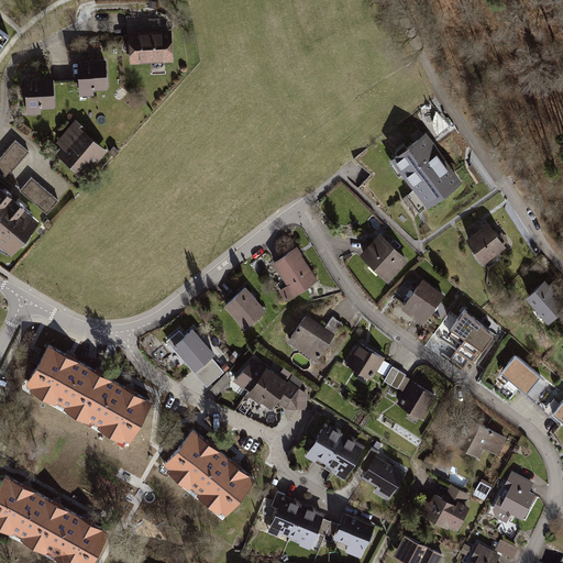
[(131,64),(174,61),(172,29),(153,30),(129,31),(131,64)]
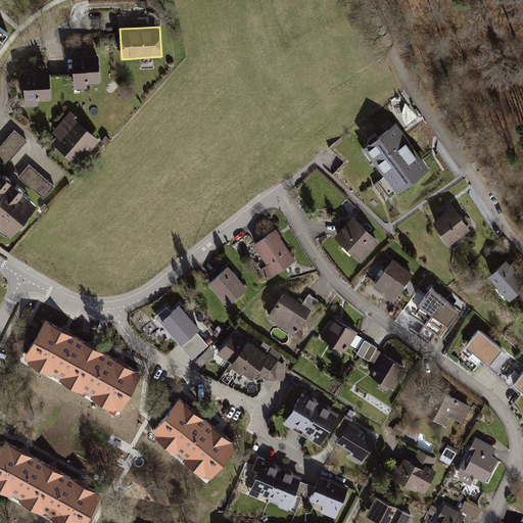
[(85,83),(99,82),(98,54),(73,55),(74,87),(85,86),(85,83)]
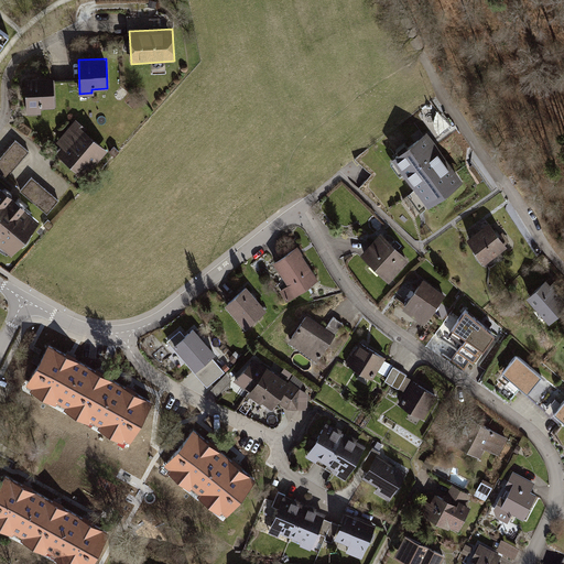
[(41,107),(54,107),(53,77),(26,78),(28,111),(41,111),(41,107)]
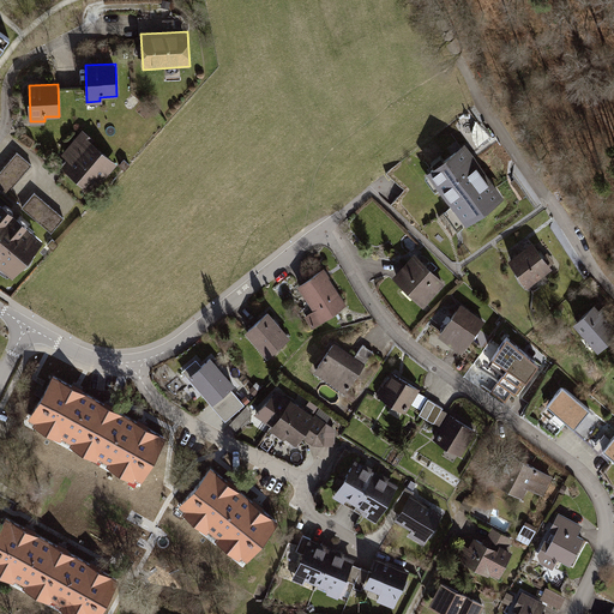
[(60,167),(91,193),(116,164),(92,144),(95,140),(82,130),(60,155),(66,160),(60,167)]
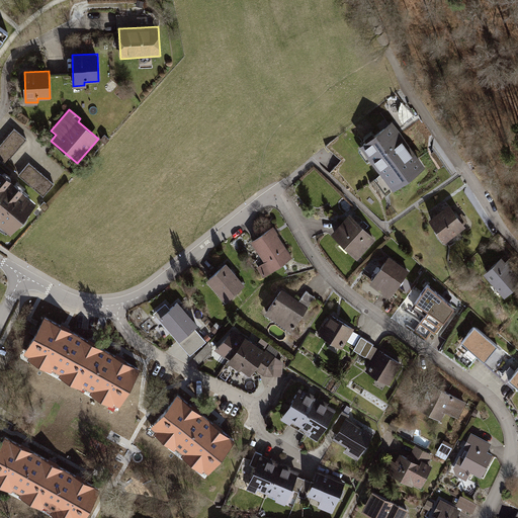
[(425,167),(392,122),(360,146),(381,174),(373,180),(385,196),(425,167)]
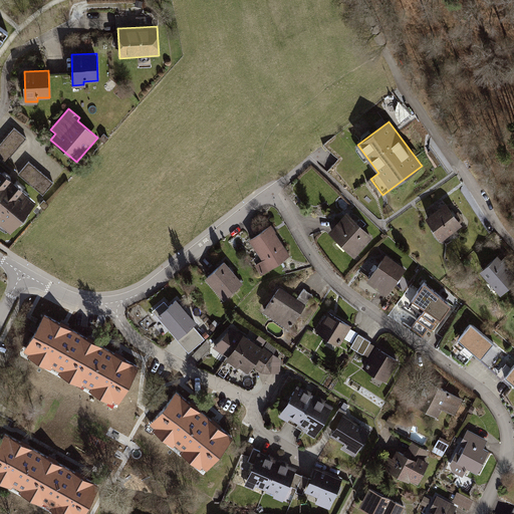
[(0,156),(6,162),(25,139),(12,127),(0,142),(0,156)]
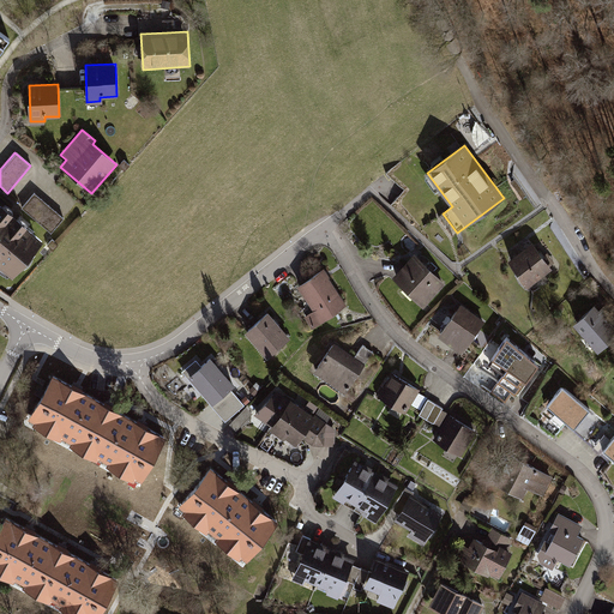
[(32,193),(20,206),(50,233),(62,220),(32,193)]
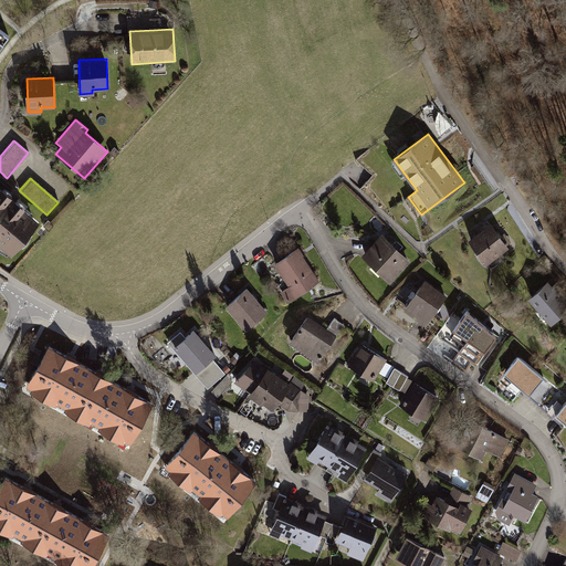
[(0,250),(7,255),(35,221),(0,191),(0,250)]
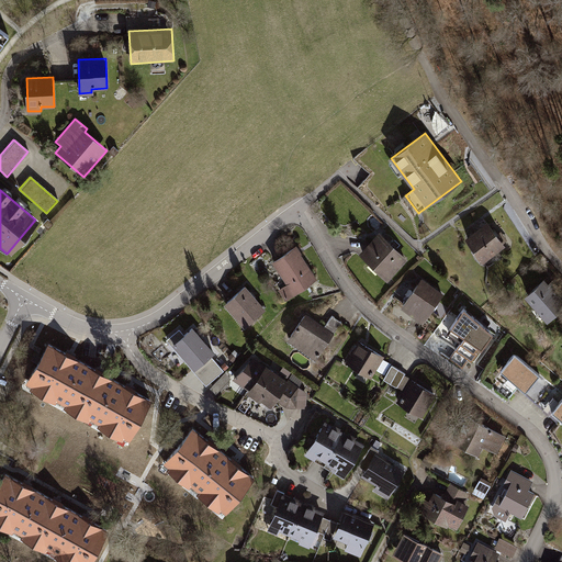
[(489,223),(467,239),(485,265),(507,249),(489,223)]
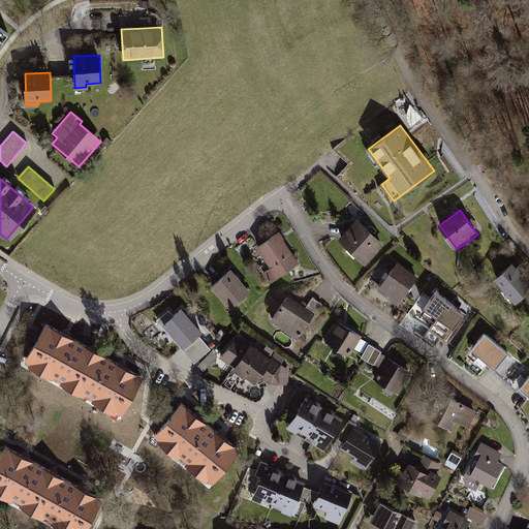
[(384,244),(359,220),(340,240),(366,265),(384,244)]
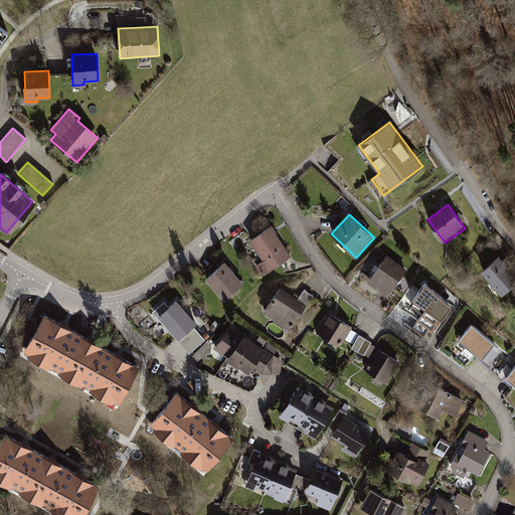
[(290,256),(272,227),(250,241),(264,262),(256,266),(262,275),(290,256)]
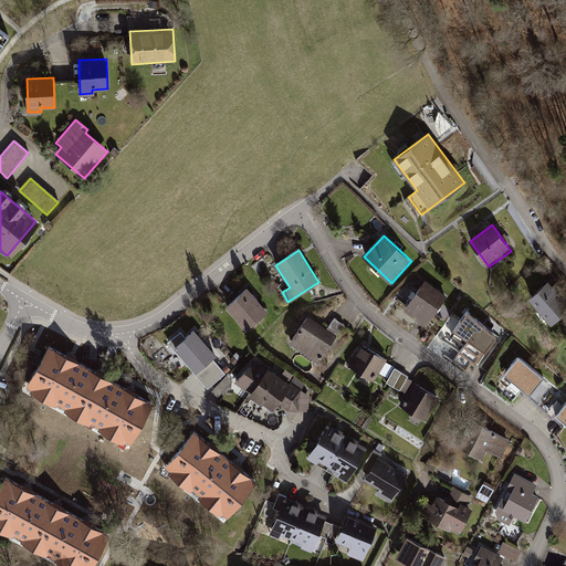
[(565,308),(565,299),(545,279),(523,301),(549,326),(565,308)]
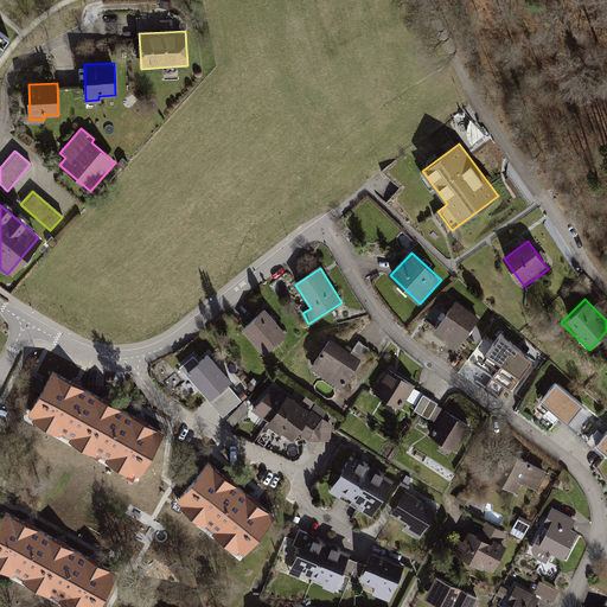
[(479,318),(457,302),(435,332),(457,347),(479,318)]
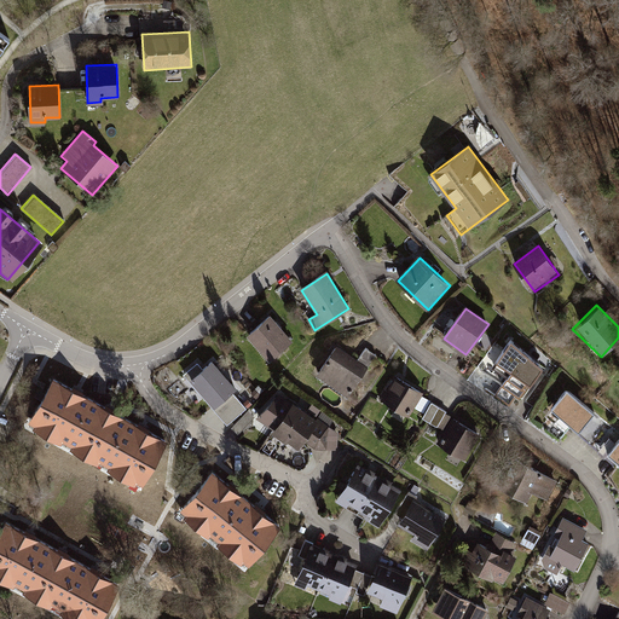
[(268,364),(294,342),(271,316),(244,337),(268,364)]
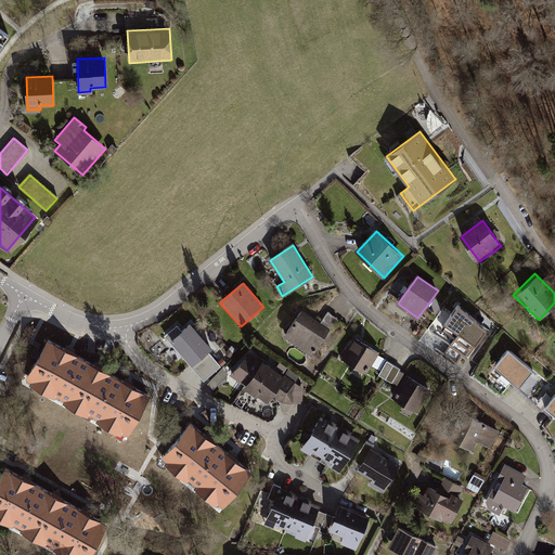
[(487,330),(459,305),(446,323),(448,324),(443,331),(455,339),(450,347),(463,356),(473,343),(476,345),(487,330)]
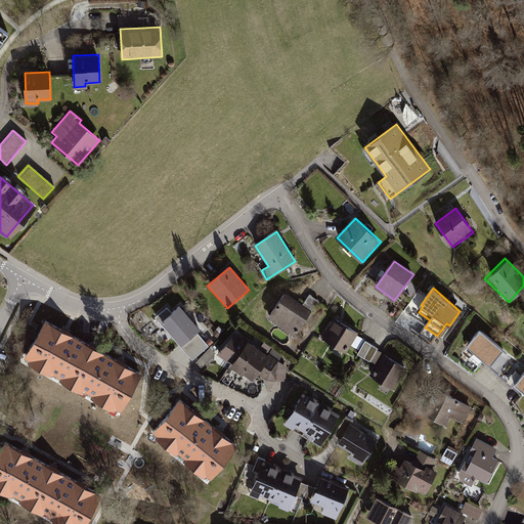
[(303,306),(285,294),(268,317),(295,335),(317,301),(310,296),(303,306)]
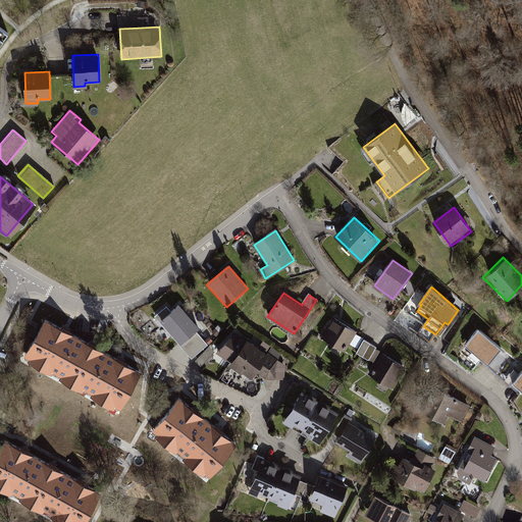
[(199,328),(179,305),(162,320),(181,343),(199,328)]
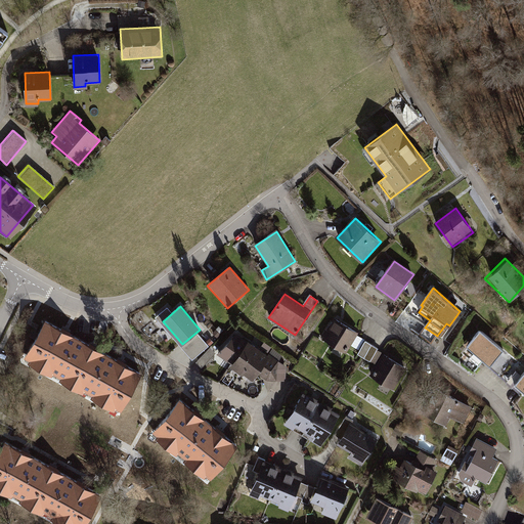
[(72,336),(42,319),(20,358),(51,375),(72,336)]
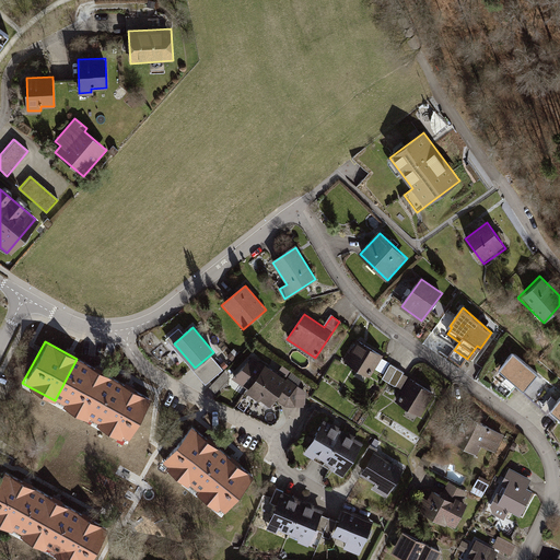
[(381,356),(359,343),(347,362),(370,375),(381,356)]
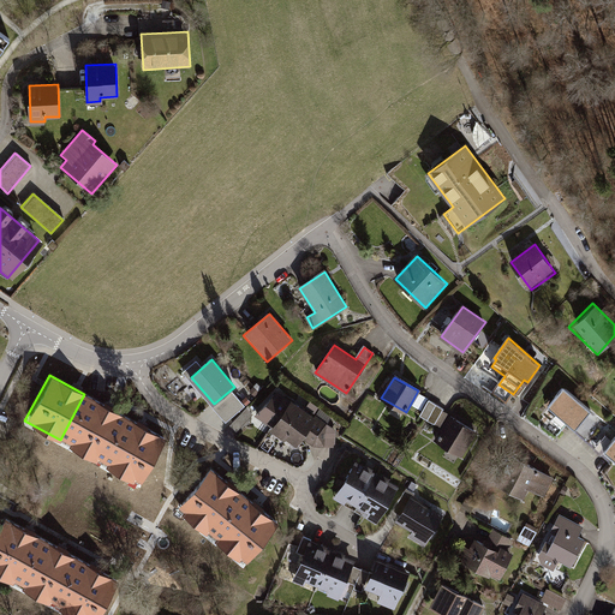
[(549,406),(577,428),(591,411),(563,388),(549,406)]
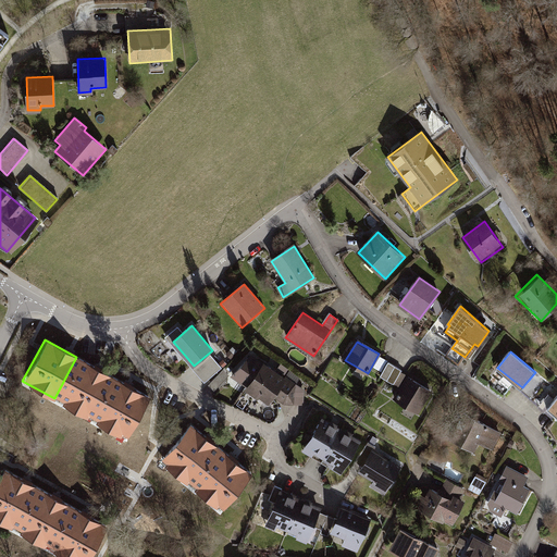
[(248,386),(263,364),(251,356),(233,374),(248,386)]
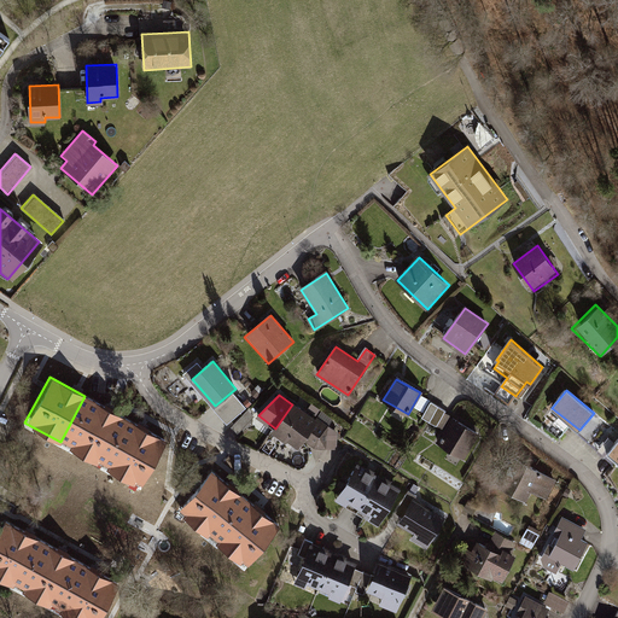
[(85,396),(60,442),(95,461),(121,417),(85,396)]
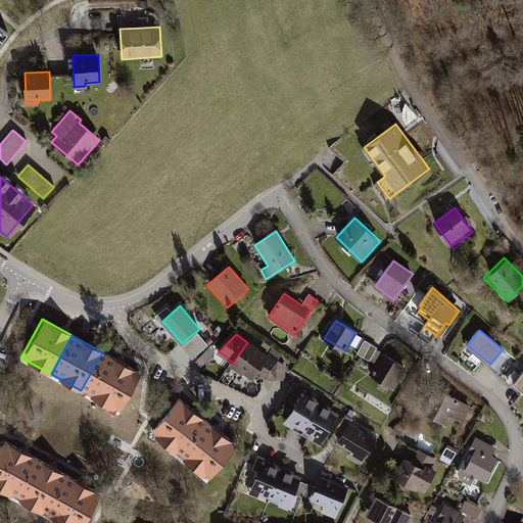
[(201,363),(217,350),(210,342),(195,355),(201,363)]
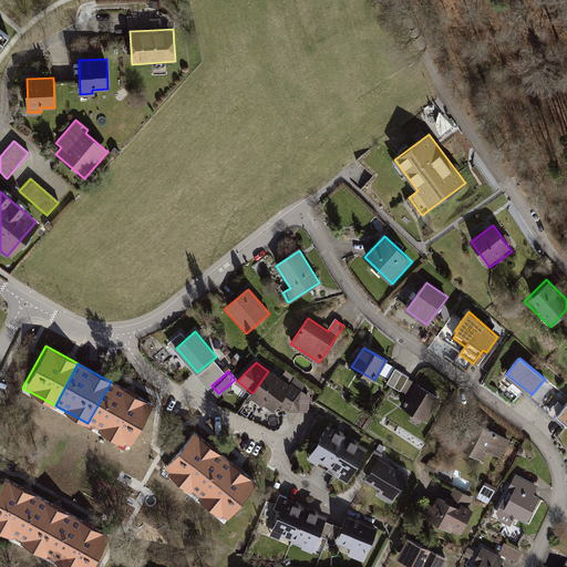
[(300,393),(268,371),(253,393),(275,409),(279,402),(290,410),(299,410),(300,393)]
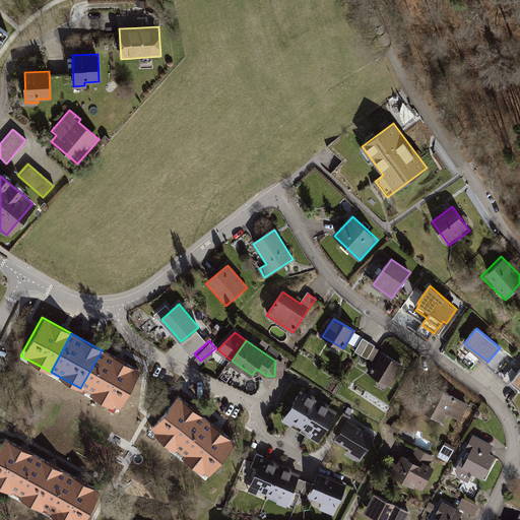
[(136,369),(102,350),(80,388),(115,407),(136,369)]
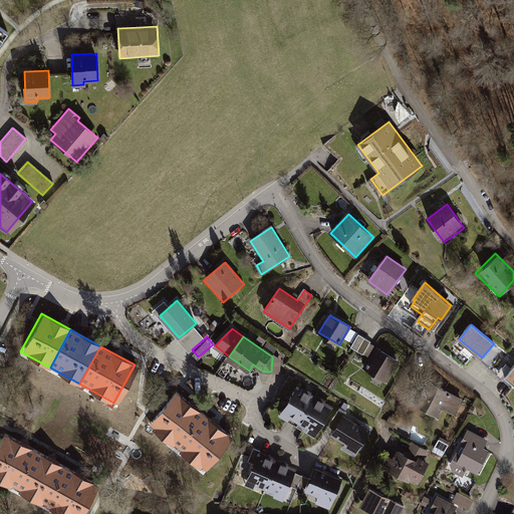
[(398,361),(375,348),(364,367),(387,380),(398,361)]
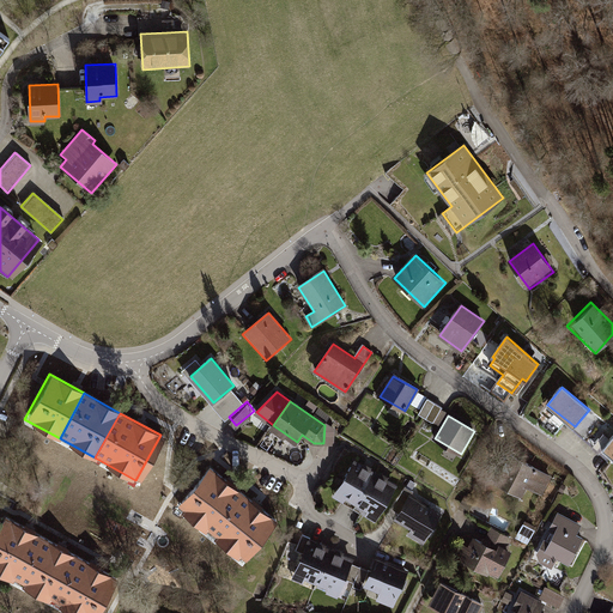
[(541,496),(551,478),(507,454),(492,481),(521,497),(526,487),(541,496)]
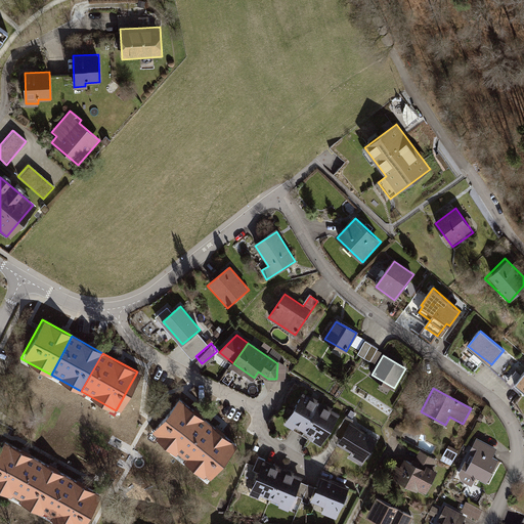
[(319,403),(302,394),(284,426),(300,436),(319,403)]
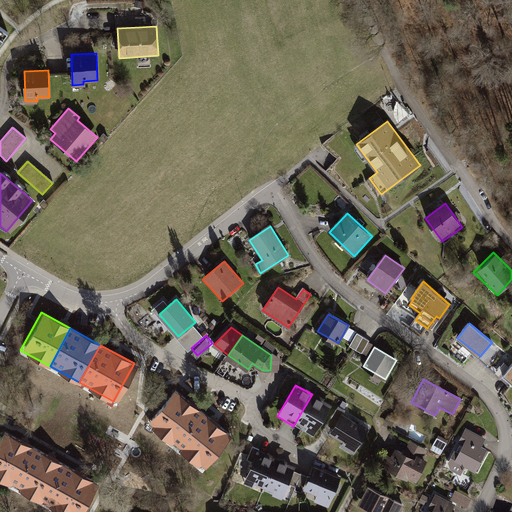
[(200,409),(173,387),(145,422),(172,444),(200,409)]
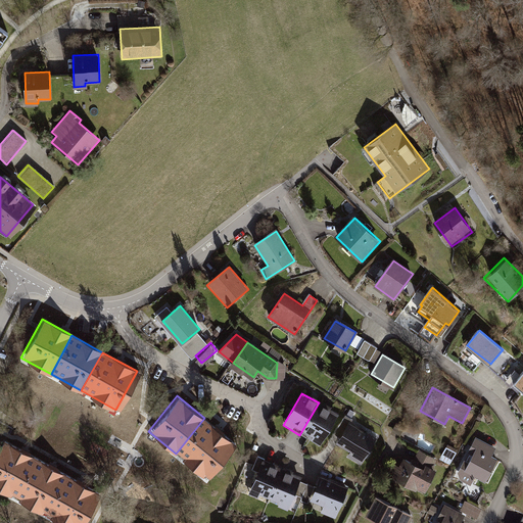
[(339,415),(319,402),(299,435),(321,446),(339,415)]
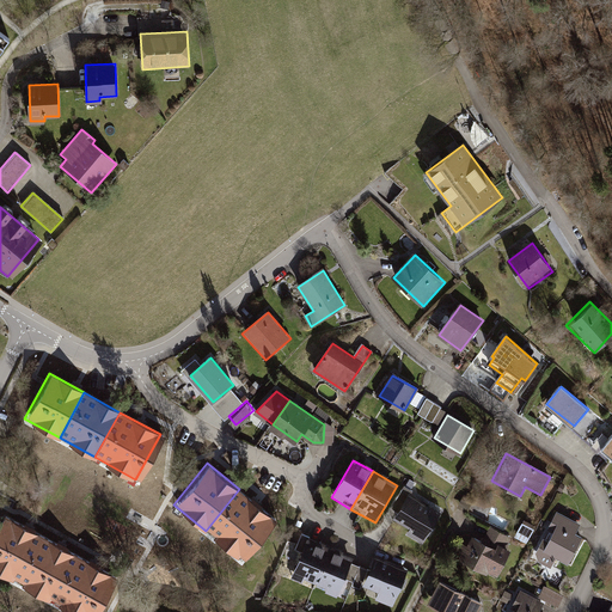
[(239,489),(206,531),(243,561),(276,520),(239,489)]
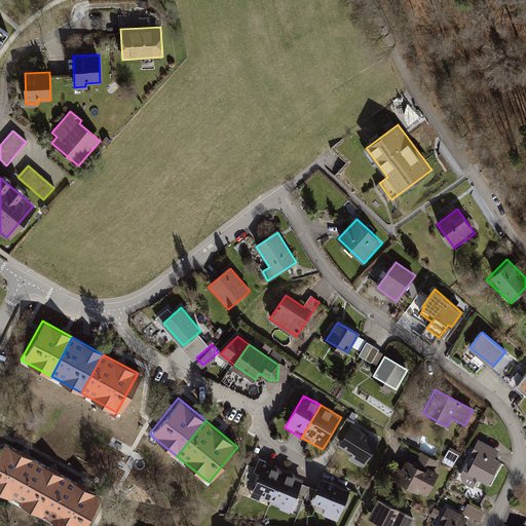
[(377,439),(349,423),(335,448),(348,456),(345,461),(360,470),(377,439)]
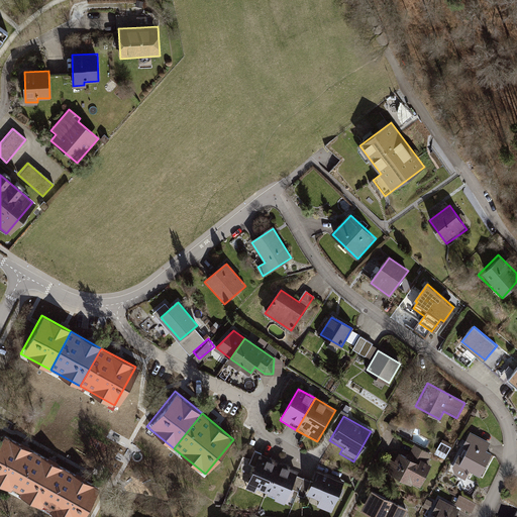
[(492,443),(473,433),(466,447),(470,449),(464,459),(459,456),(454,467),(455,474),(466,479),(471,471),(480,476),(491,454),(487,451),(492,443)]
